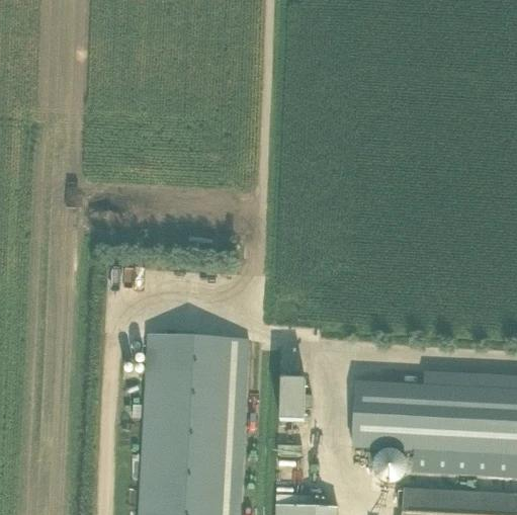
[(238,514),(248,338),(147,333),(138,514),(238,514)]
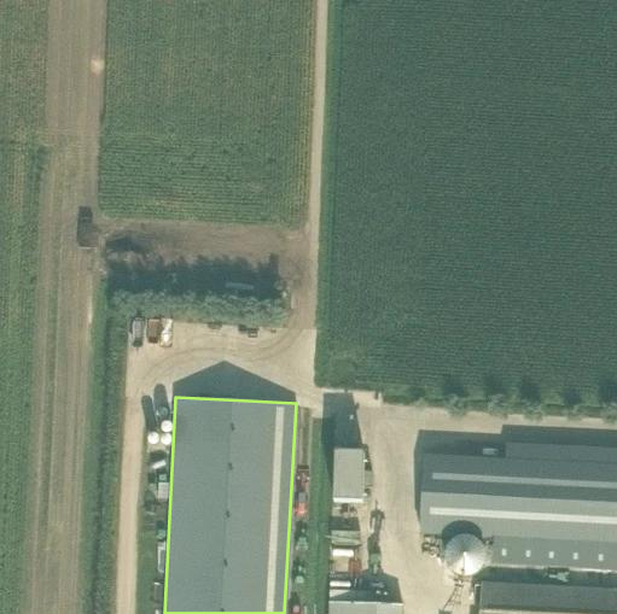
[(335,451),(333,501),(361,502),(364,452),(335,451)]
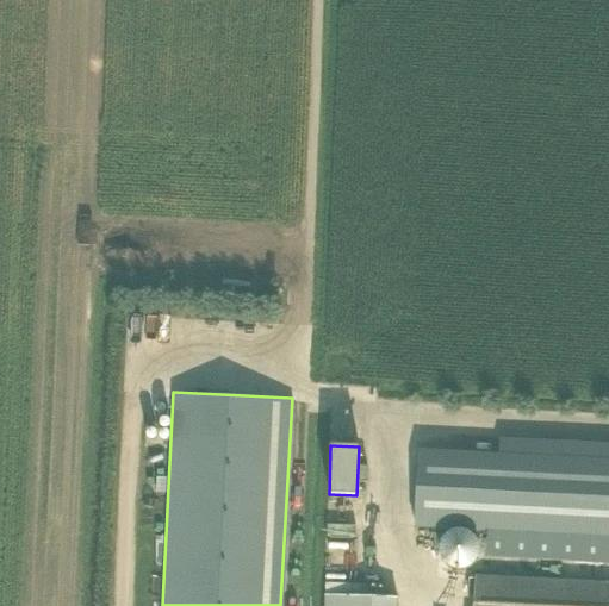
[(484,554),(580,558),(608,560),(608,456),(417,447),(414,525),(486,529),(484,554)]
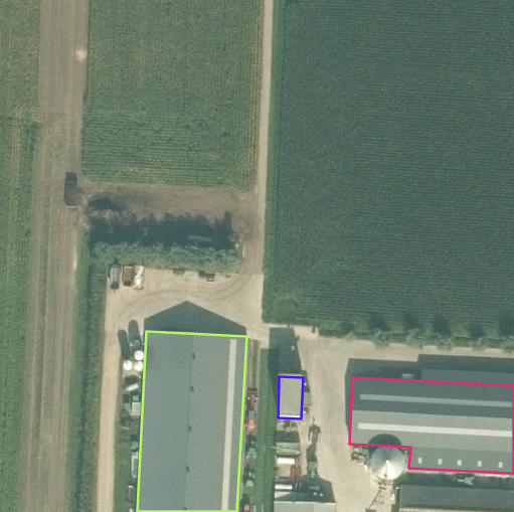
[(513,511),(513,489),(400,484),(397,511),(513,511)]
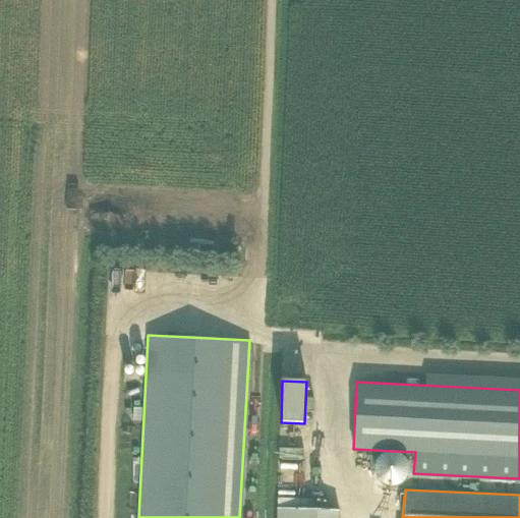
[(274,506),(274,517),(335,517),(336,508),(274,506)]
